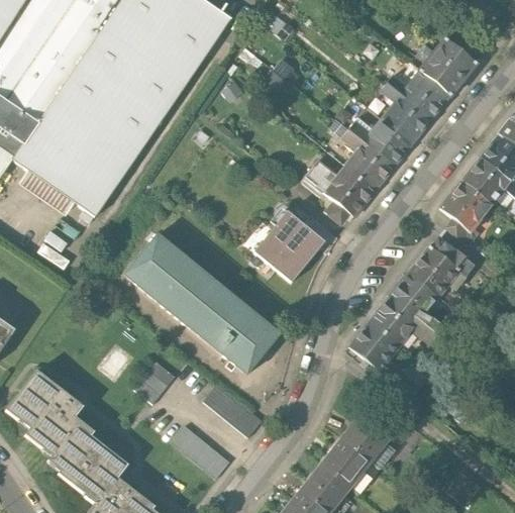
[(0,190),(17,164),(124,0),(29,0),(0,45),(0,190)]
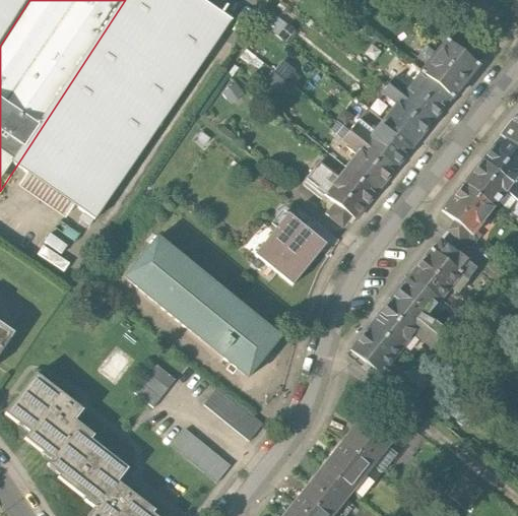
[(0,0),(0,46),(29,0),(0,0)]
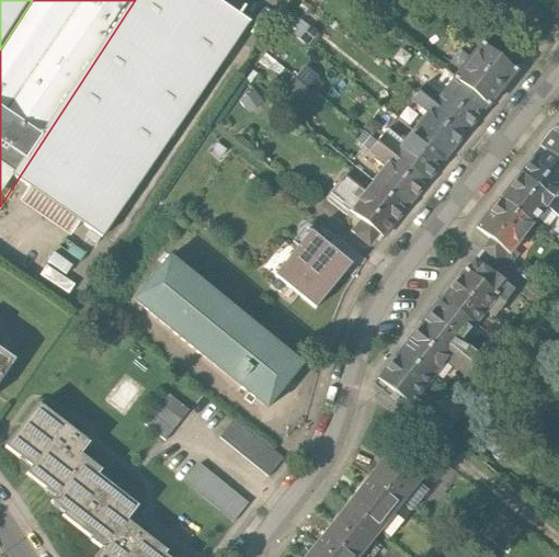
[(135,0),(19,178),(105,235),(246,20),(215,0),(135,0)]
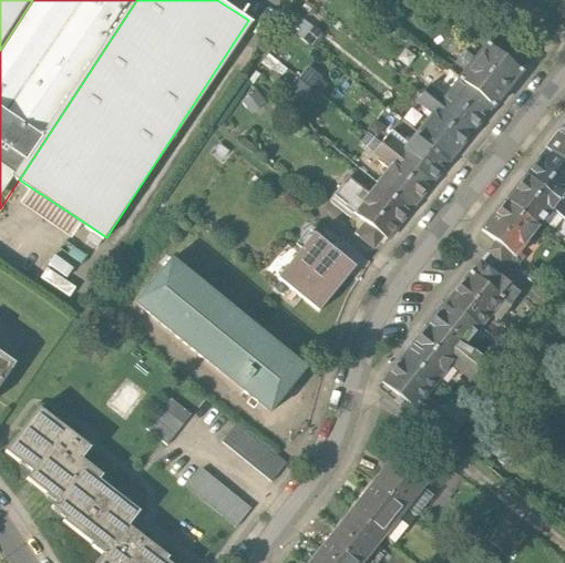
[(432,0),(450,17),(461,4),(456,0),(432,0)]
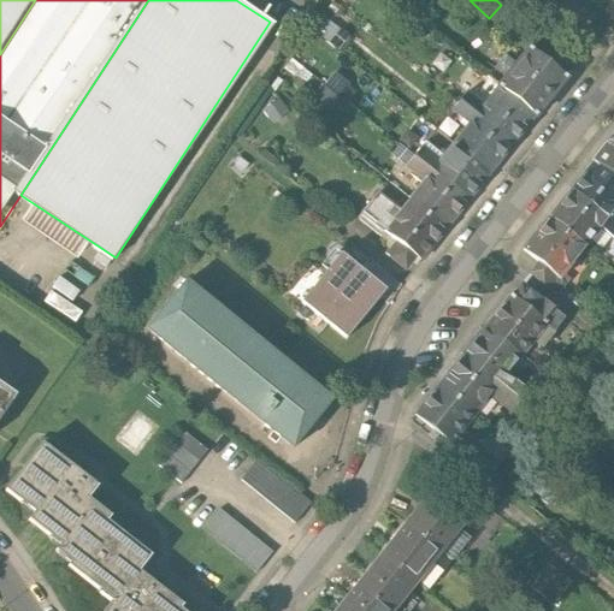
[(595,16),(574,0),(565,0),(555,12),(582,34),(595,16)]
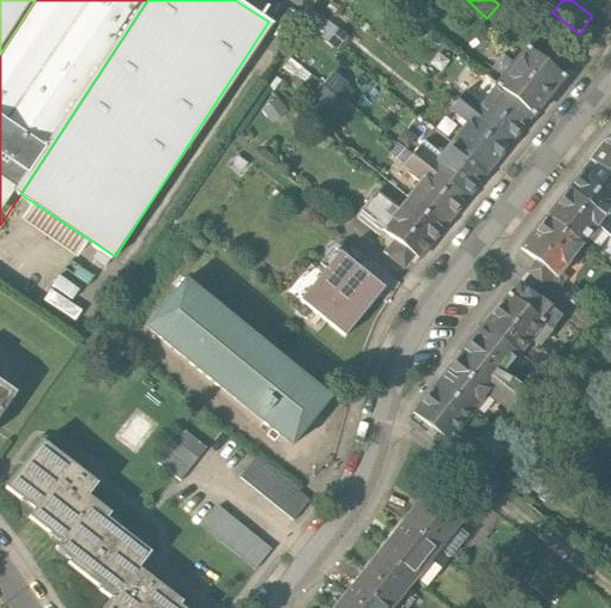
[(527,46),(497,84),(533,113),(563,74),(527,46)]
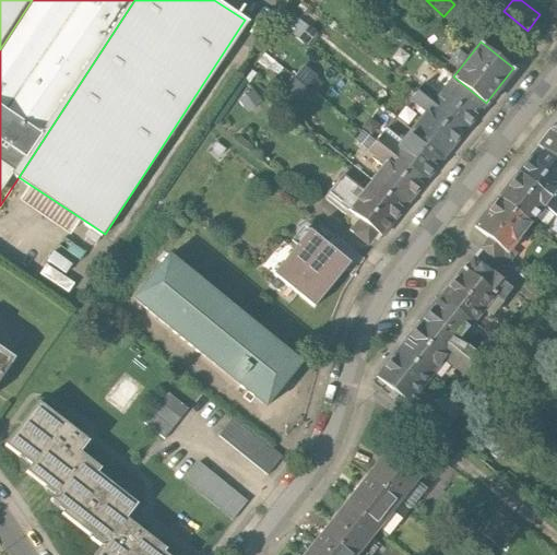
[(312,87),(323,74),(307,61),(296,74),(312,87)]
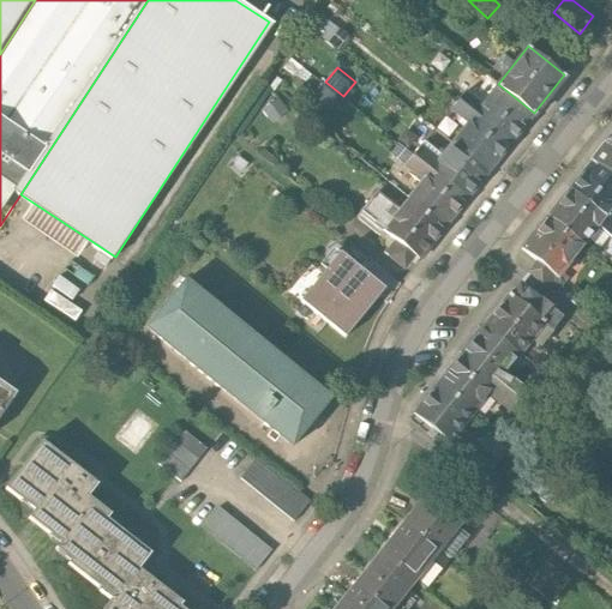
[(498,84),(477,112),(513,140),(534,113),(498,84)]
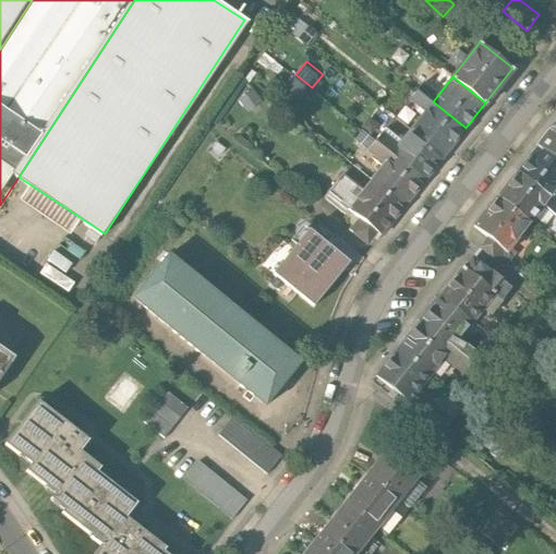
[(262,99),(254,87),(241,96),(249,108),(262,99)]
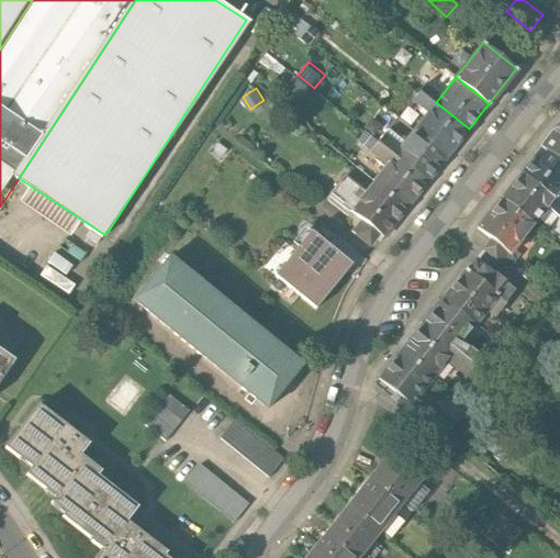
[(449,153),(469,129),(436,102),(422,90),(416,98),(432,110),(417,127),(449,153)]
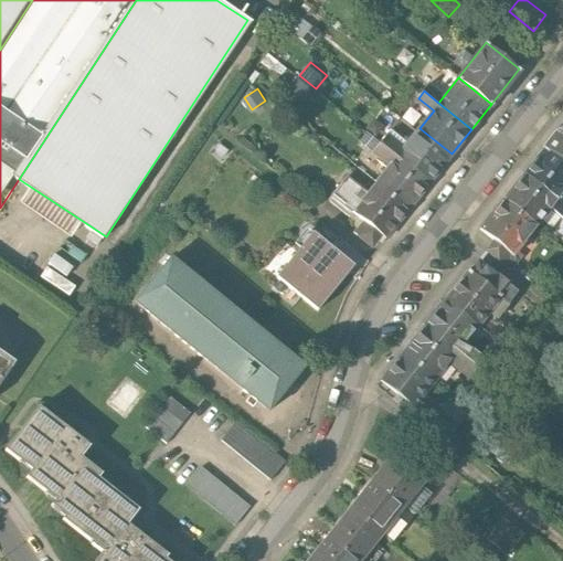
[(562,123),(545,146),(562,159),(562,123)]
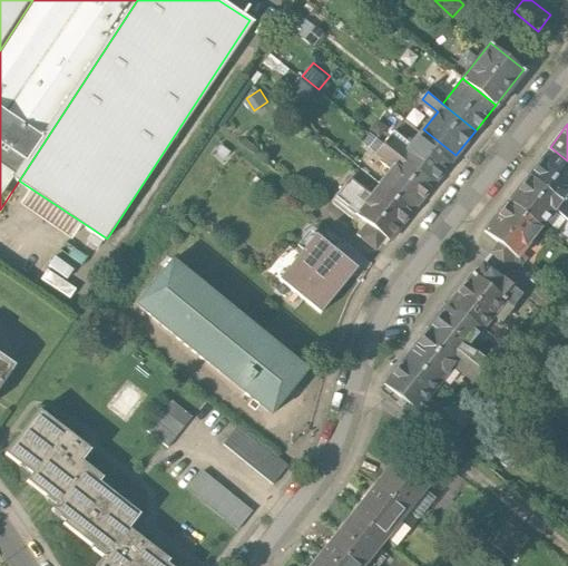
[(390,135),(383,142),(434,182),(456,155),(423,129),(408,149),(390,135)]
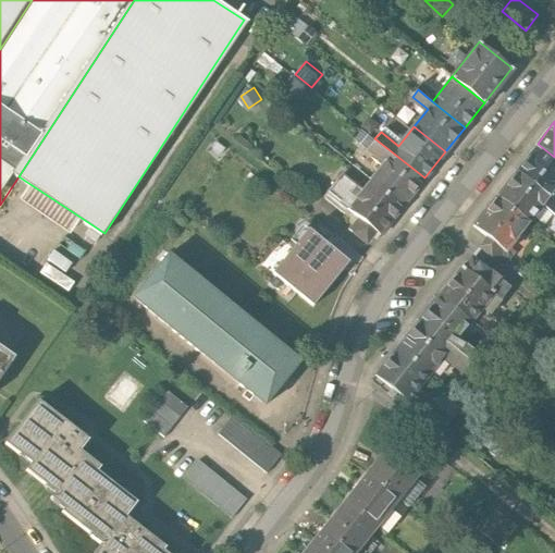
[(385,160),(372,177),(405,203),(424,177),(374,138),(368,147),(385,160)]
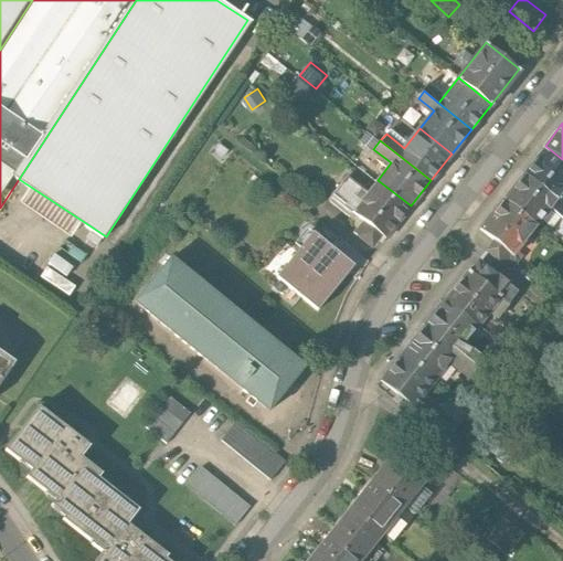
[(562,159),(545,146),(526,171),(559,198),(562,193),(562,159)]
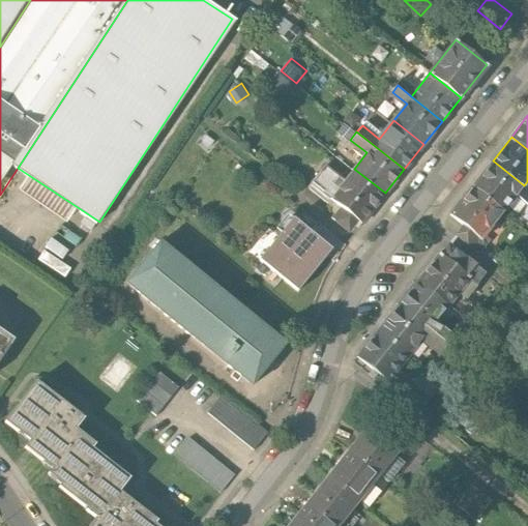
[(493,161),(474,184),(505,209),(519,193),(524,185),(493,161)]
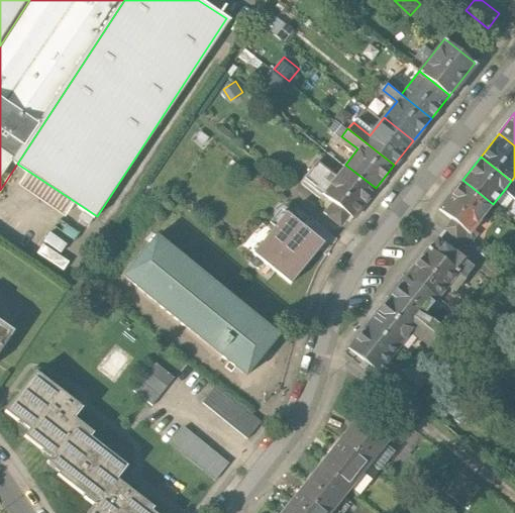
[(331,182),(337,174),(318,159),(302,180),(323,198),(327,193),(334,184),(331,182)]
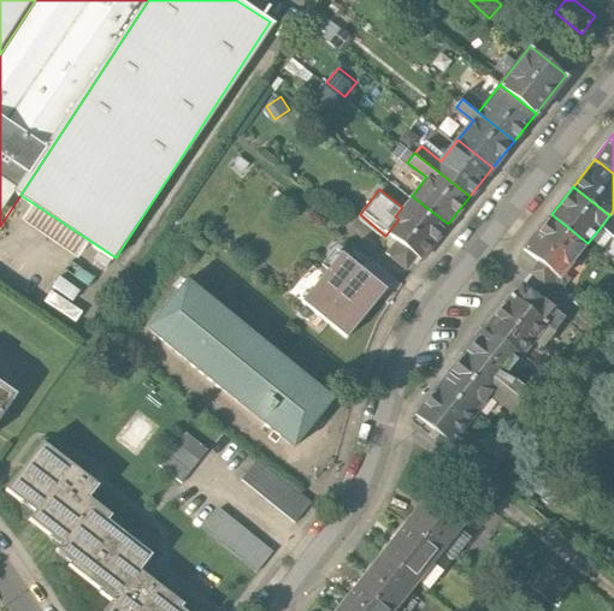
[(390,230),(399,237),(419,253),(423,255),(448,224),(412,196),(402,207),(395,217),(399,219),(390,230)]
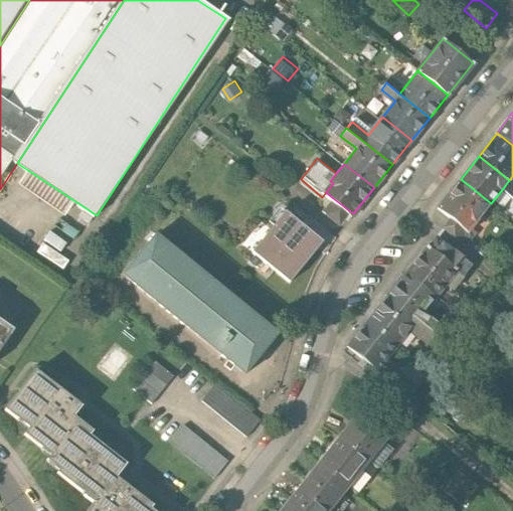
[(512,176),(509,180),(504,187),(512,193),(512,176)]
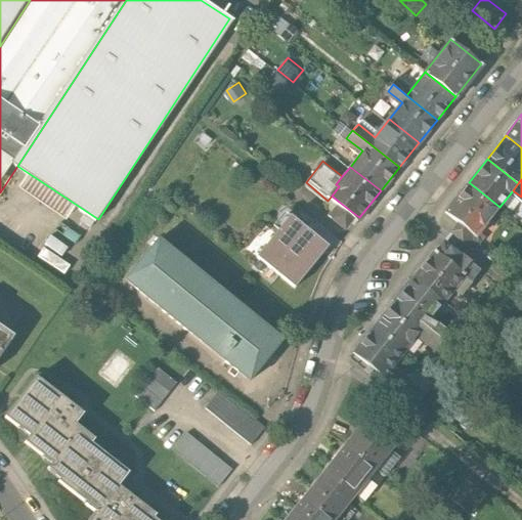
[(447,209),(461,220),(478,234),(499,207),(469,182),(447,209)]
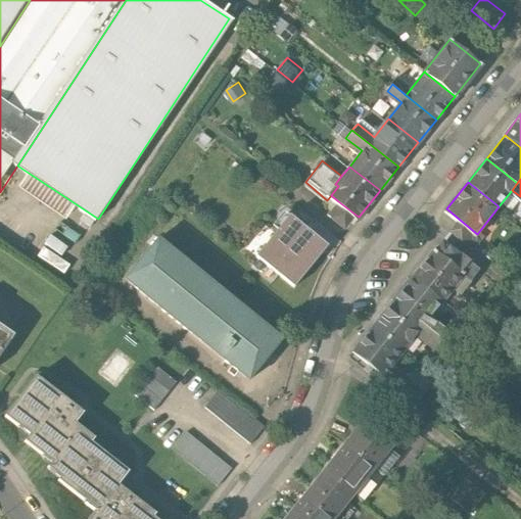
[(346,227),(356,215),(338,201),(329,214),(346,227)]
